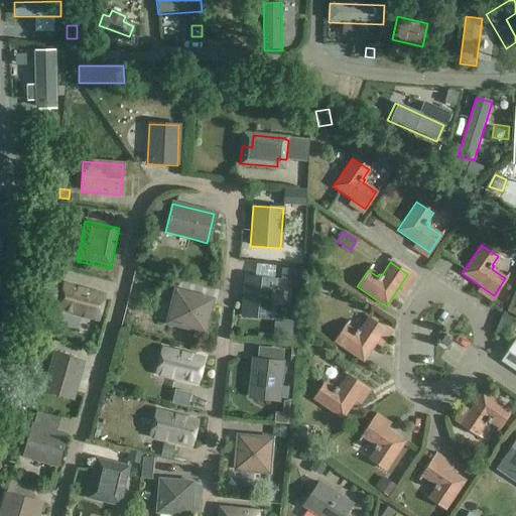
[(299,271),(285,270),(284,279),(299,280),(299,271)]
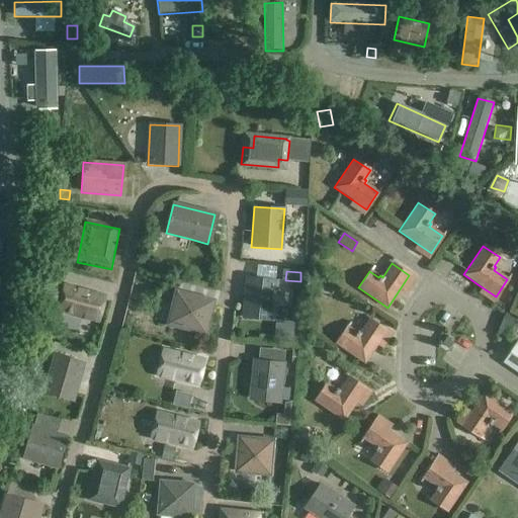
[(246,277),(242,318),(272,321),(276,280),(246,277)]
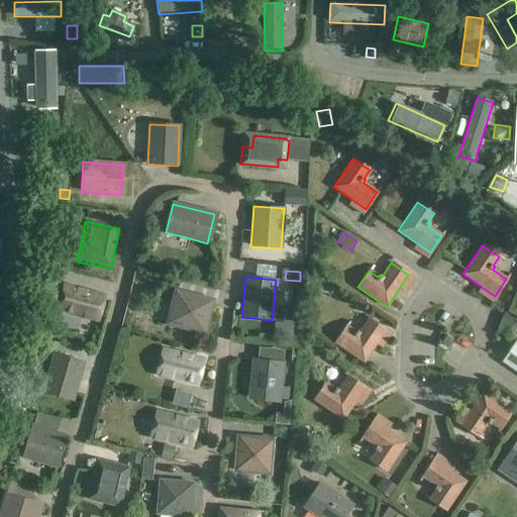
[(56,313),(100,324),(107,296),(64,284),(56,313)]
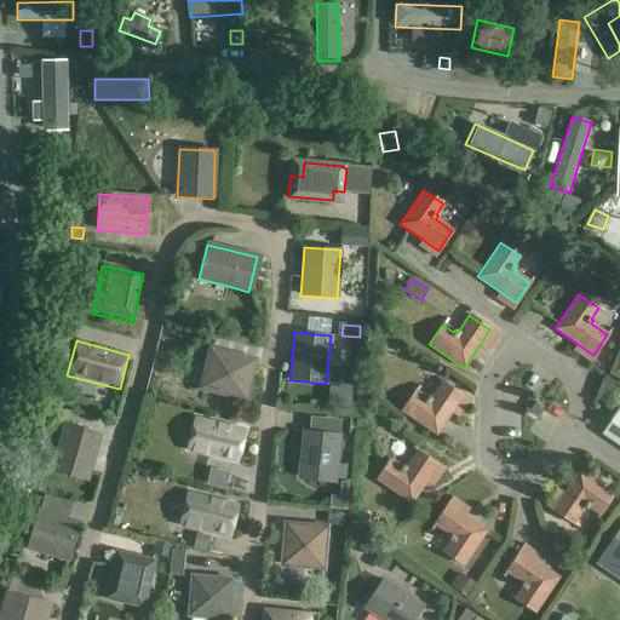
[(211,350),(201,389),(245,400),(254,361),(211,350)]
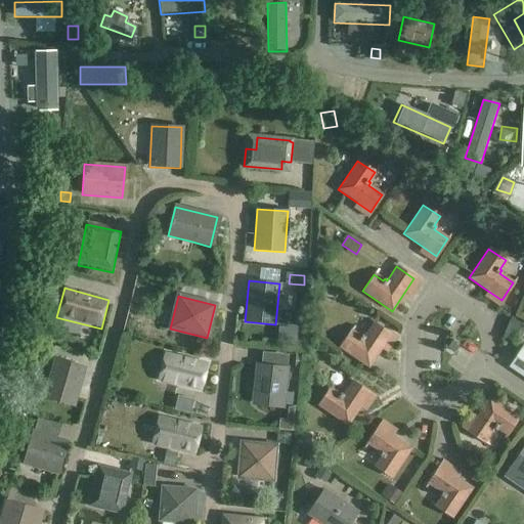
[(351,331),(339,347),(368,367),(391,336),(374,323),(364,337),(361,335),(360,337),(351,331)]
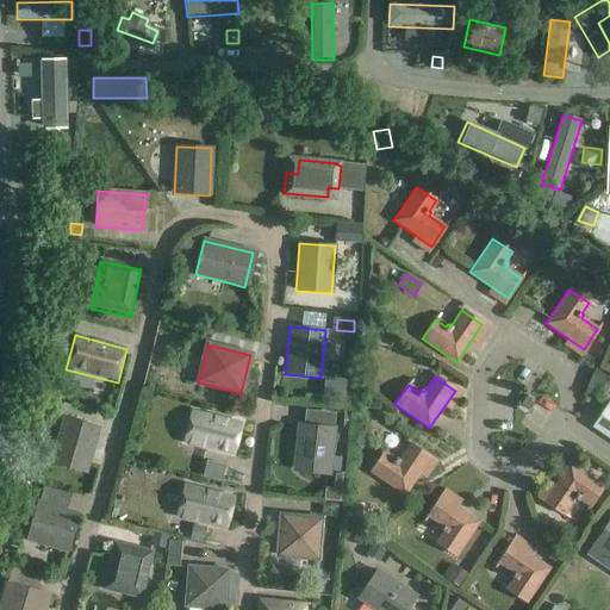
[(526,396),(520,404),(528,410),(534,400),(526,396)]
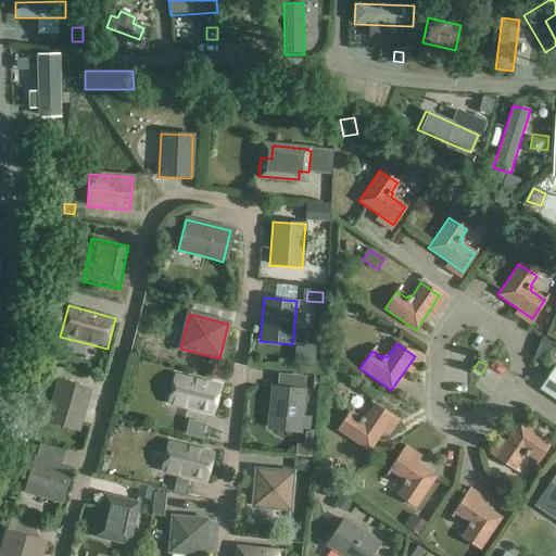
[(555,367),(554,367),(540,388),(555,399),(555,367)]
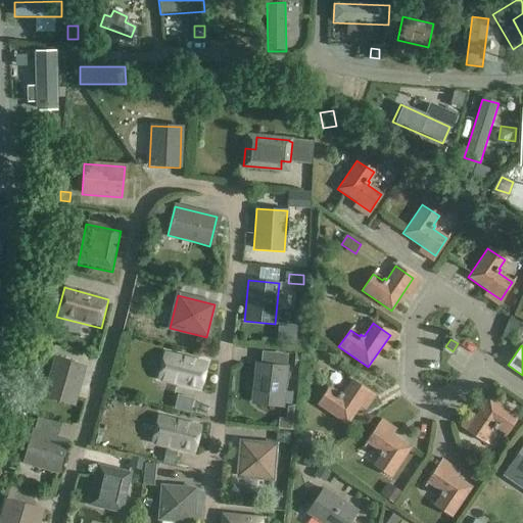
[(164,353),(158,380),(199,389),(205,364),(164,353)]
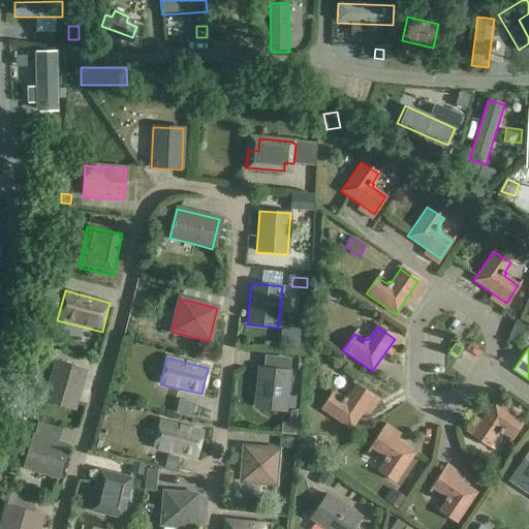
[(56,363),(44,402),(73,410),(86,371),(56,363)]
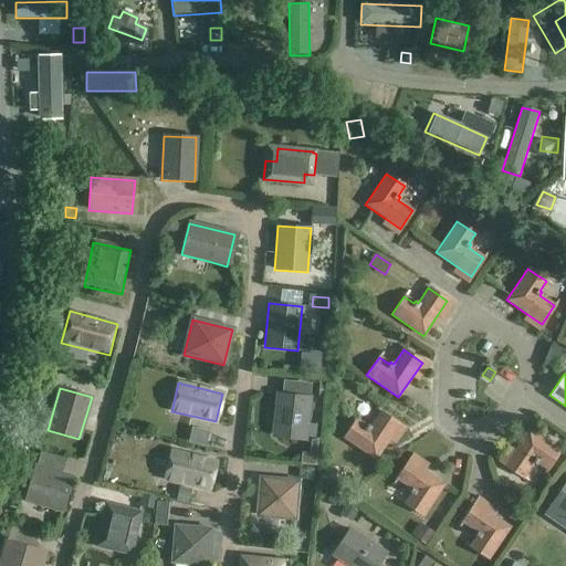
[(306,440),(311,397),(285,394),(283,394),(278,394),(273,437),(306,440)]
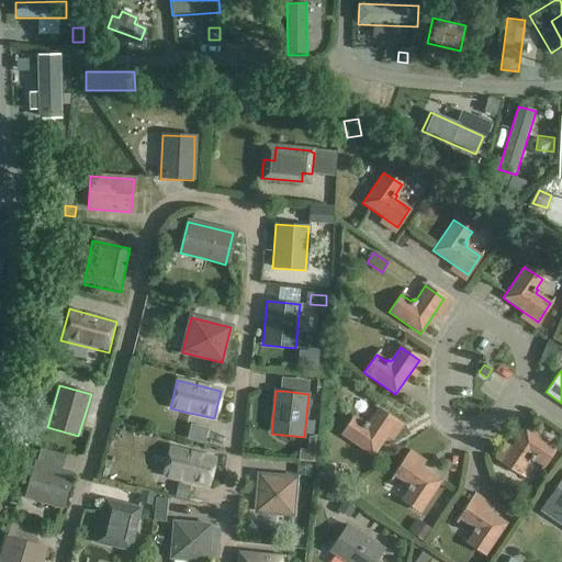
[(353,416),(341,435),(372,457),(396,420),(378,408),(368,424),(364,422),(363,424),(353,416)]
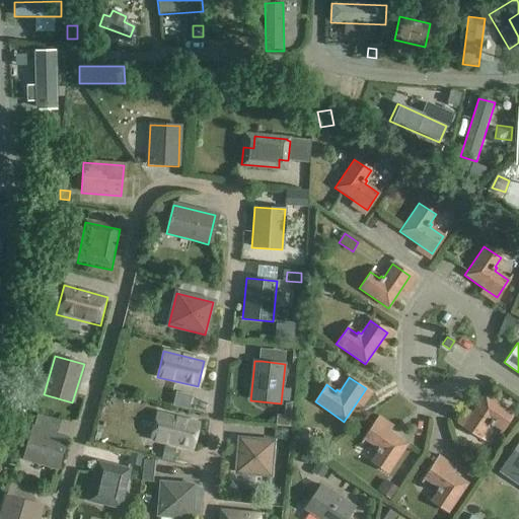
[(484,394),(462,427),(479,439),(489,425),(492,427),(493,425),(502,431),(513,414),(484,394)]
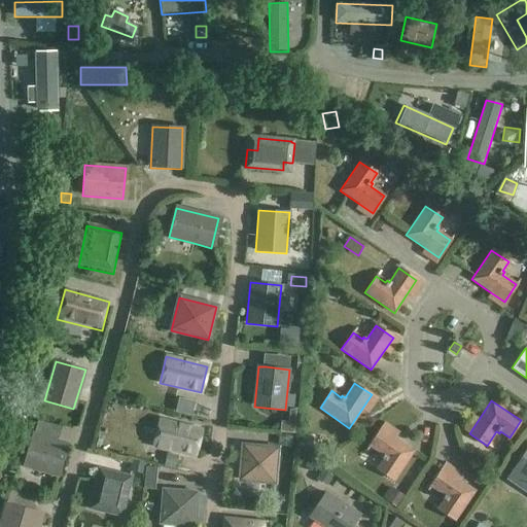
[(195,405),(182,402),(180,415),(191,417),(195,405)]
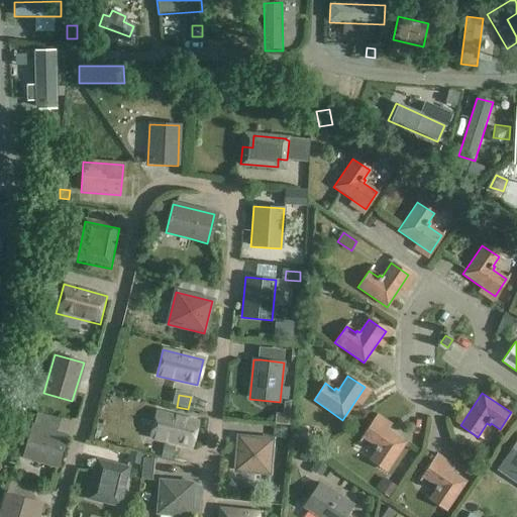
[(158,412),(150,438),(191,447),(197,422),(158,412)]
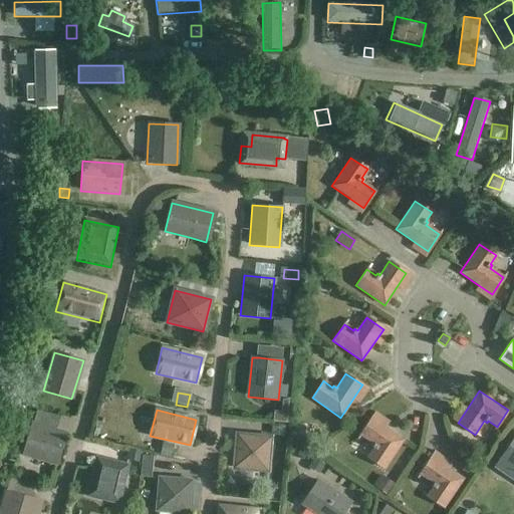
[(291,413),(281,412),(275,412),(274,421),(290,424),(291,413)]
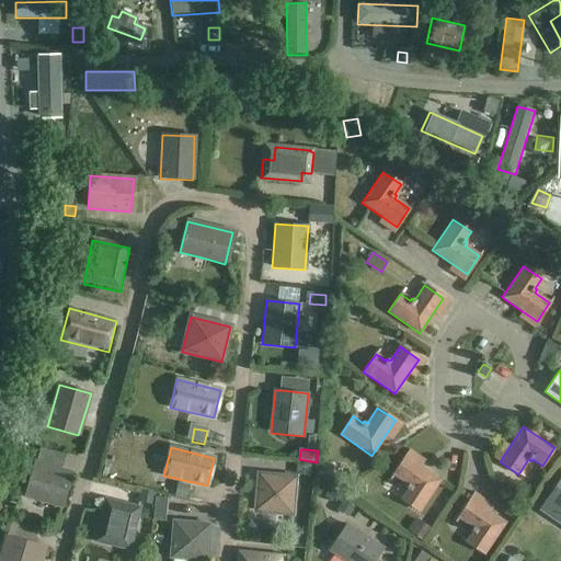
[(405,456),(392,474),(408,484),(405,487),(408,489),(400,499),(419,511),(441,480),(405,456)]
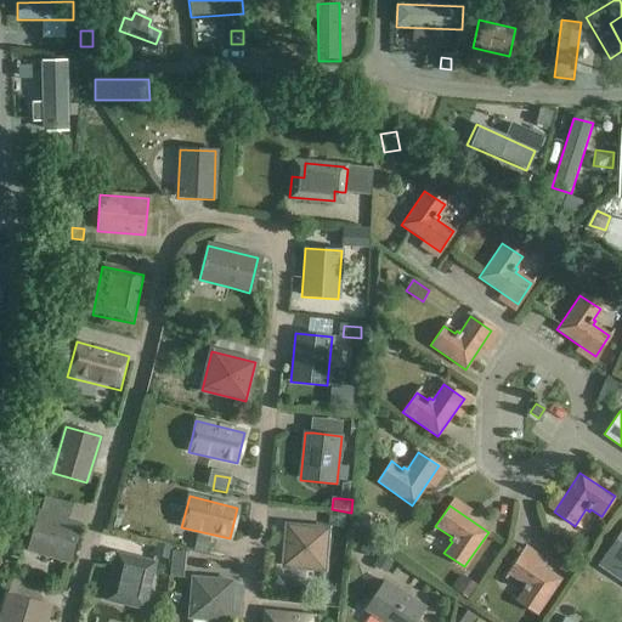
[(69,519),(68,519),(40,510),(39,510),(28,553),(68,564),(79,521),(69,519)]
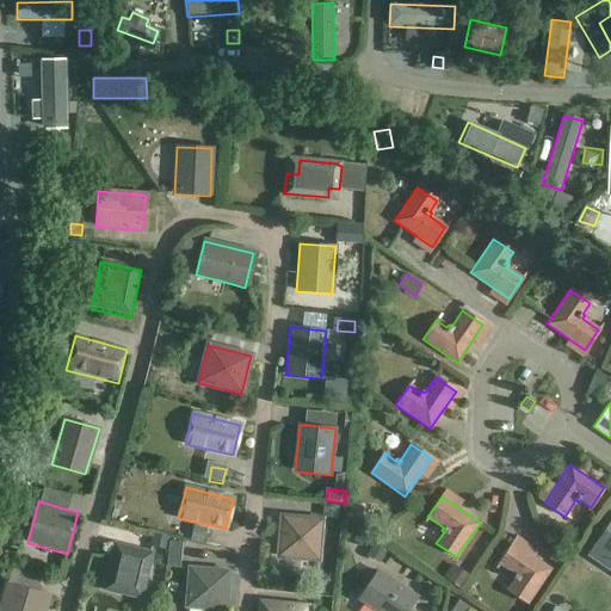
[(339,506),(323,505),(323,517),(338,518),(339,506)]
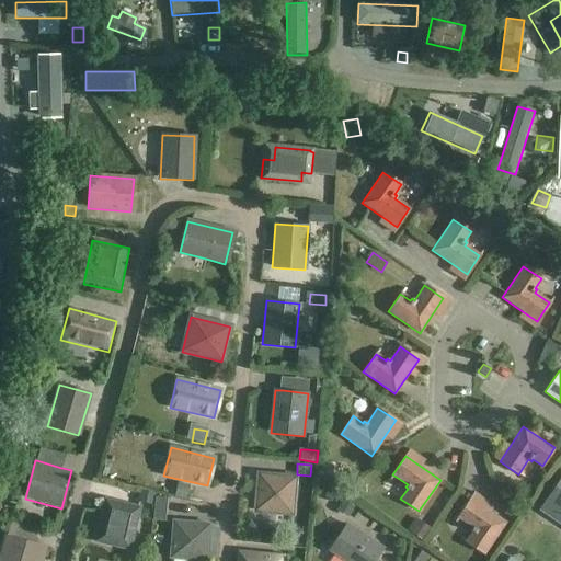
[(259,474),(255,511),(292,514),(295,478),(259,474)]
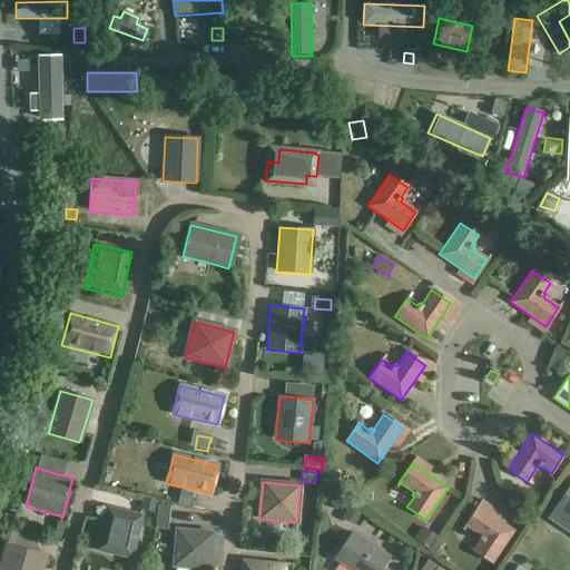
[(569,485),(549,518),(569,531),(569,485)]
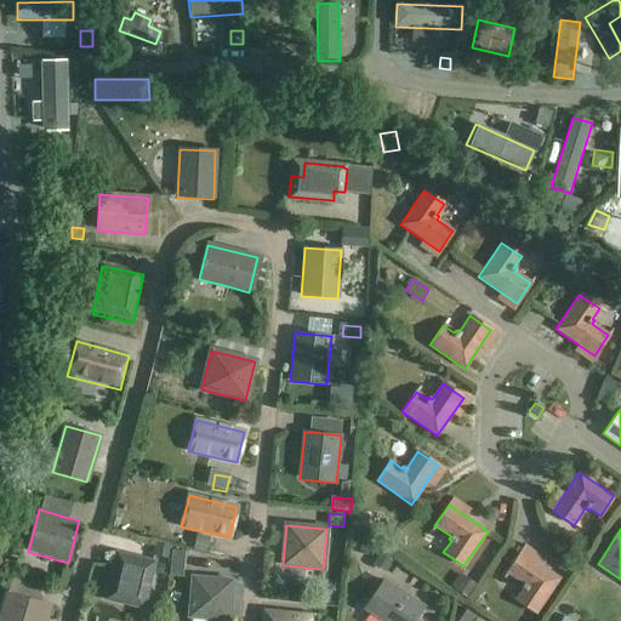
[(210,537),(197,535),(194,550),(208,552),(210,537)]
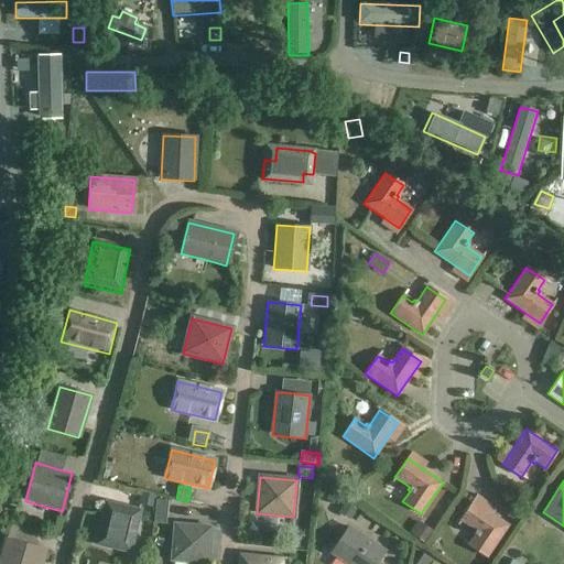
[(152,507),(155,496),(143,492),(141,505),(152,507)]
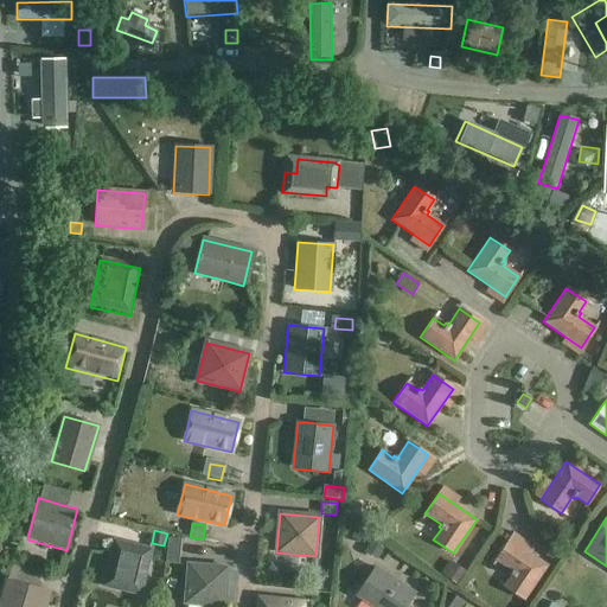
[(167,554),(179,554),(181,538),(168,538),(167,554)]
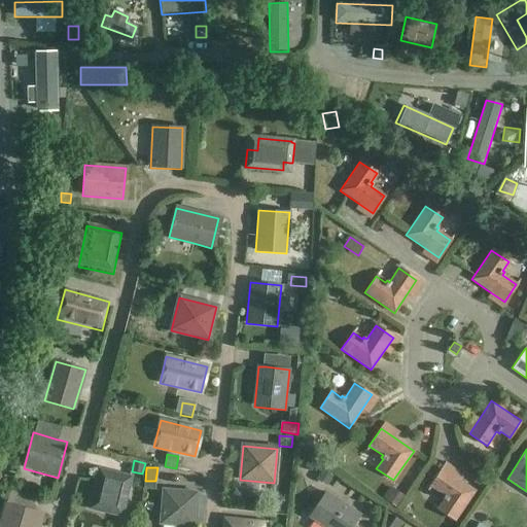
[(442,468),(430,486),(444,495),(442,498),(444,499),(437,508),(455,520),(475,490),(442,468)]
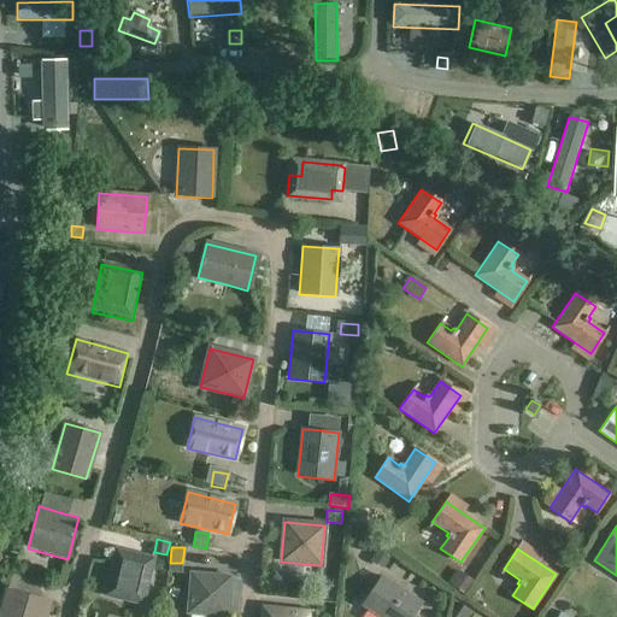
[(389,557),(377,550),(370,560),(383,569),(389,557)]
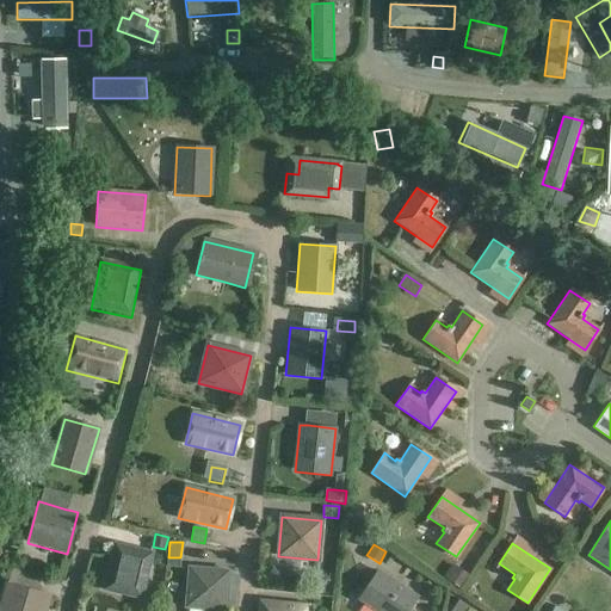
[(154,555),(115,545),(104,592),(142,602),(154,555)]
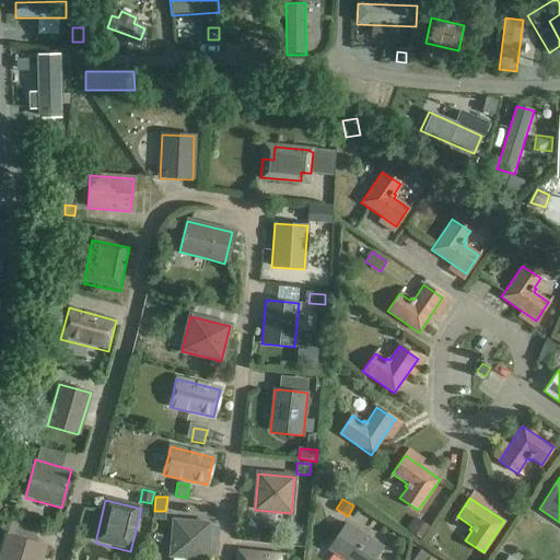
[(523,509),(512,502),(504,513),(515,521),(523,509)]
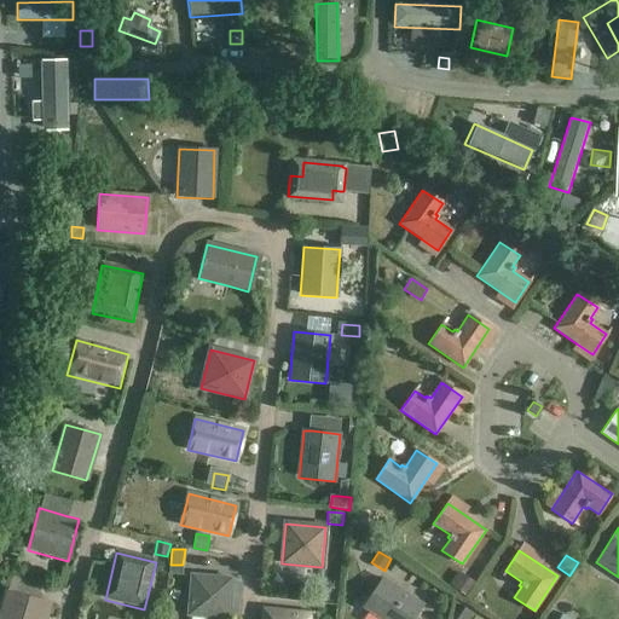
[(474,584),(461,573),(451,586),(464,596),(474,584)]
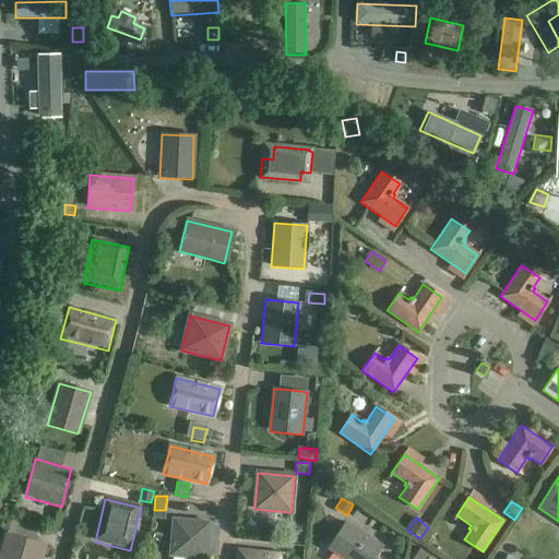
[(207,558),(210,523),(174,520),(171,558),(178,558),(207,558)]
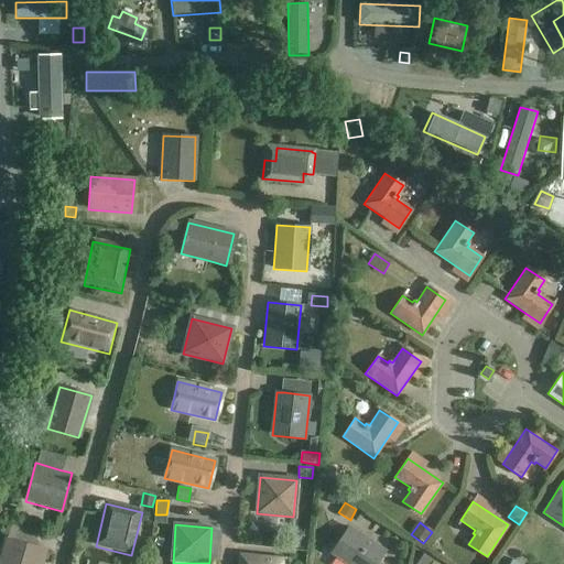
[(344,540),(334,555),(348,563),(375,563),(384,551),(349,528),(342,539),(344,540)]
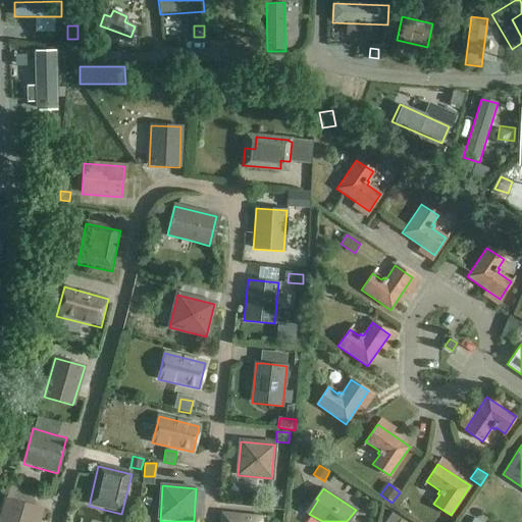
[(6,500),(0,521),(37,521),(41,509),(6,500)]
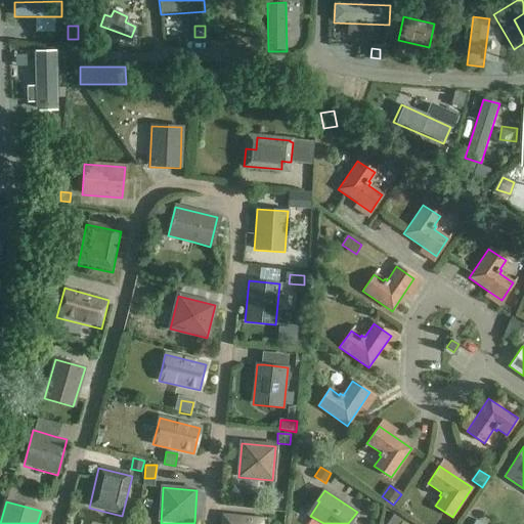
[(399,523),(402,521),(393,514),(386,523),(399,523)]
